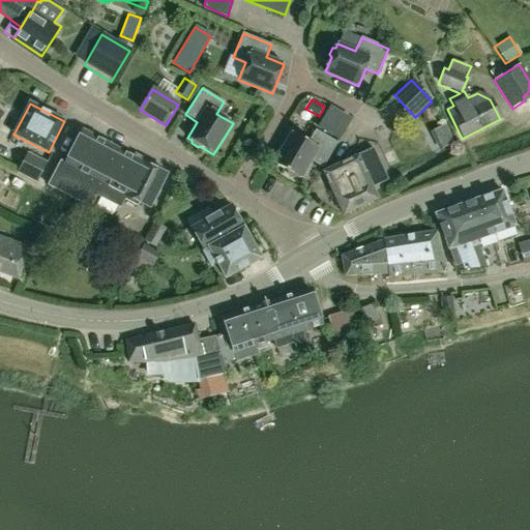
[(432,120),(430,110),(421,112),(424,122),(432,120)]
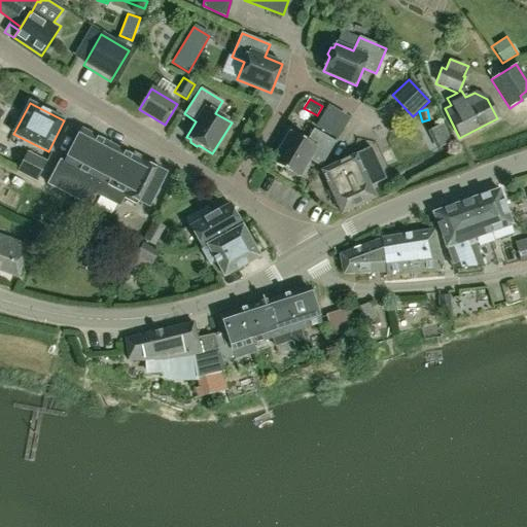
[(47,184),(91,206),(97,194),(120,206),(125,198),(136,204),(138,201),(149,206),(166,174),(82,130),(65,163),(60,160),(47,184)]
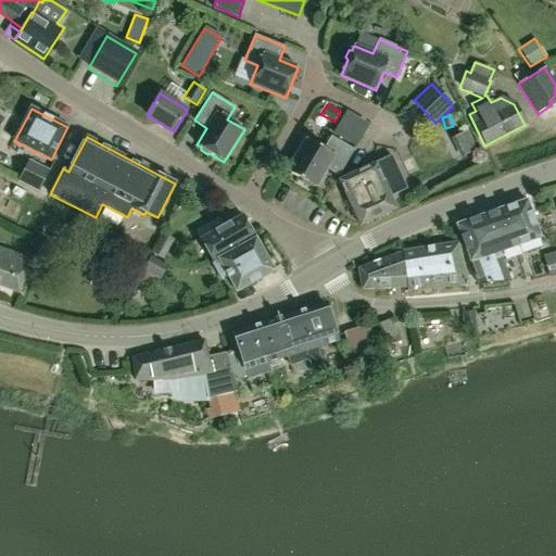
[(287,172),(302,180),(302,182),(308,187),(311,185),(315,188),(326,169),(339,176),(354,150),(331,137),(324,149),(306,139),(287,172)]
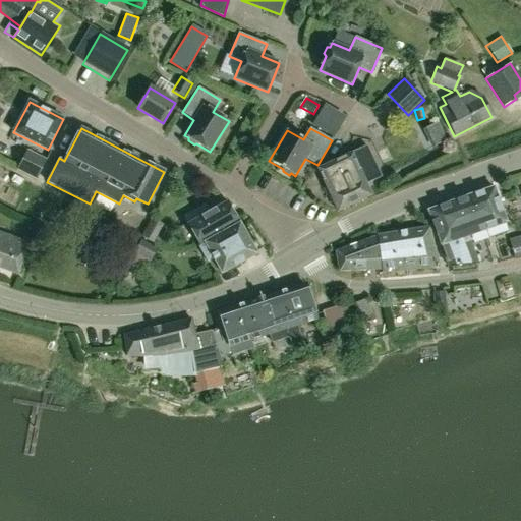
[(37,180),(47,160),(26,150),(16,170),(37,180)]
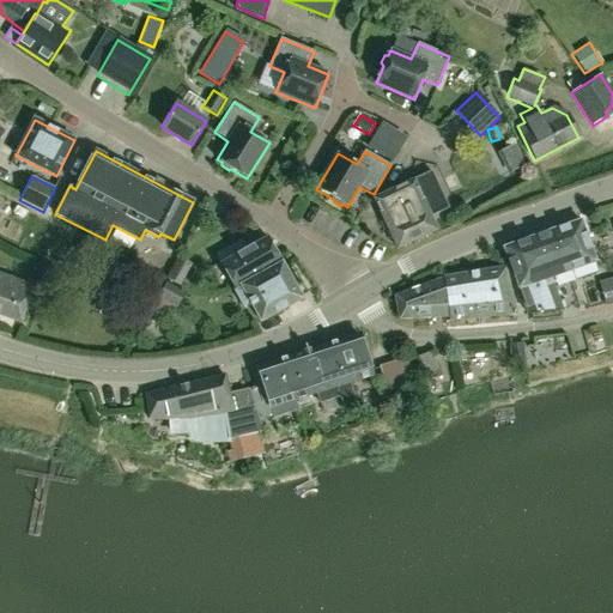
[(398,249),(437,230),(431,217),(448,210),(436,184),(419,192),(414,181),(374,199),(398,249)]
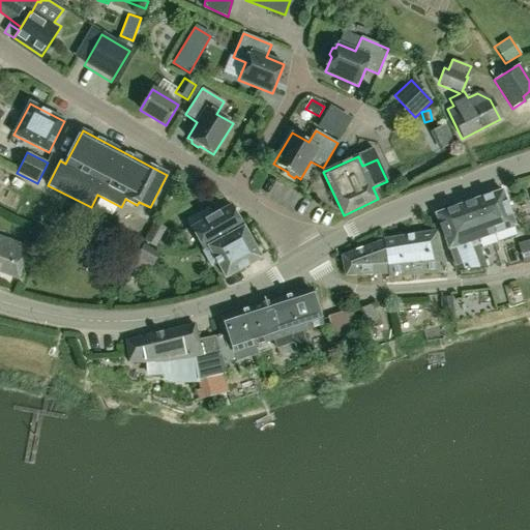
[(448,247),(486,236),(513,227),(501,192),(436,214),(448,247)]
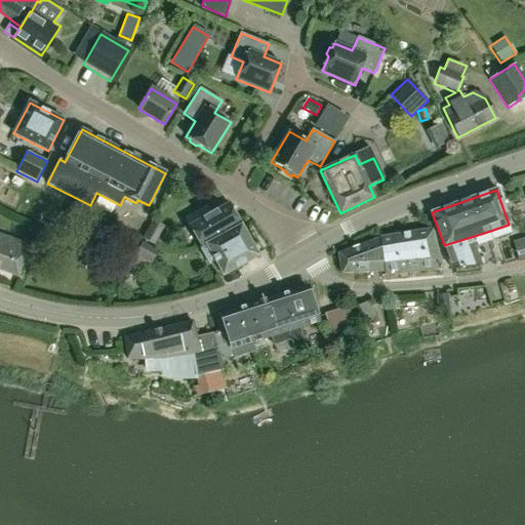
[(206,245),(240,227),(227,205),(211,213),(206,206),(185,217),(191,228),(189,229),(200,248),(205,245),(206,245)]
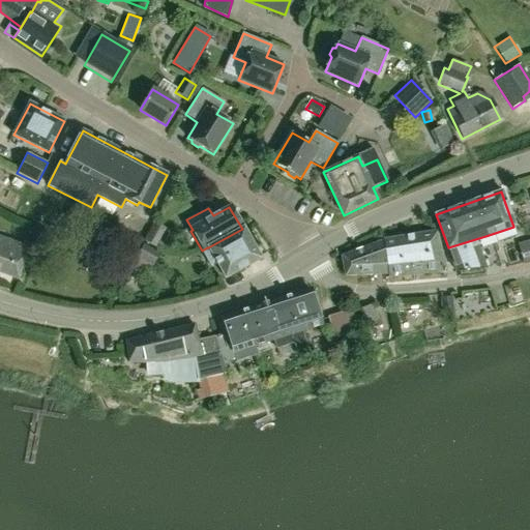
[(156,247),(167,228),(153,222),(143,240),(156,247)]
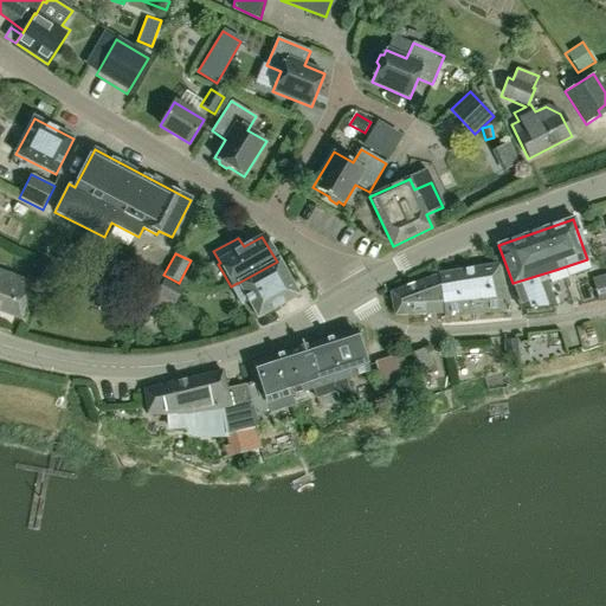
[(298,296),(277,262),(238,283),(258,317),(298,296)]
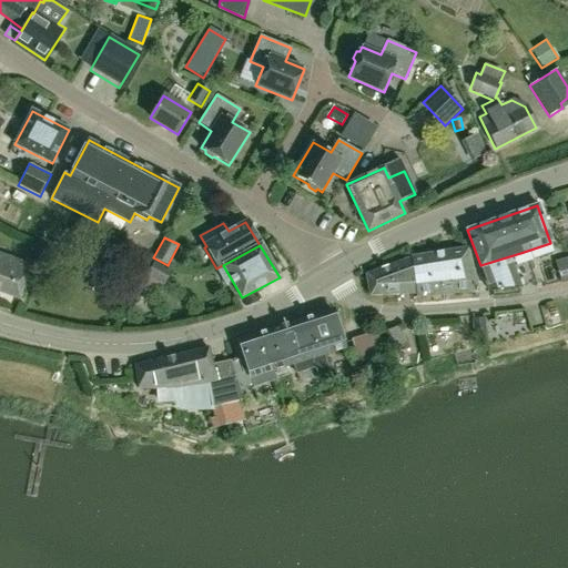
[(412,260),(367,275),(371,296),(414,295),(414,298),(475,292),(467,249),(412,256),(412,260)]
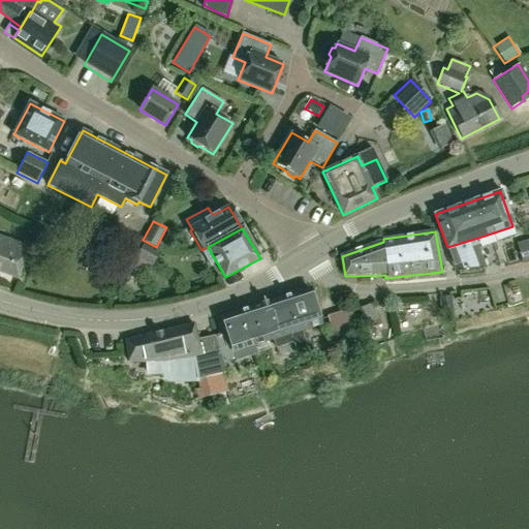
[(27,247),(0,236),(0,272),(17,279),(27,247)]
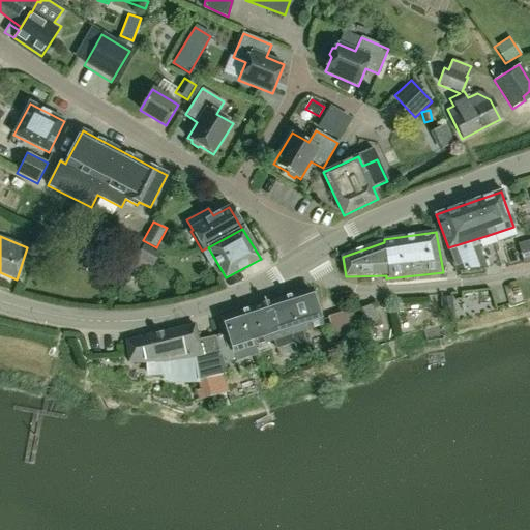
[(38,236),(33,253),(52,259),(58,243),(38,236)]
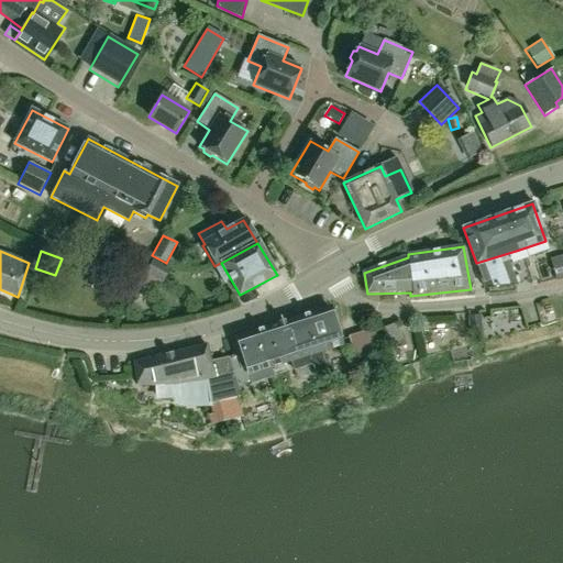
[(516,251),(476,263),(485,288),(496,287),(527,283),(516,251)]
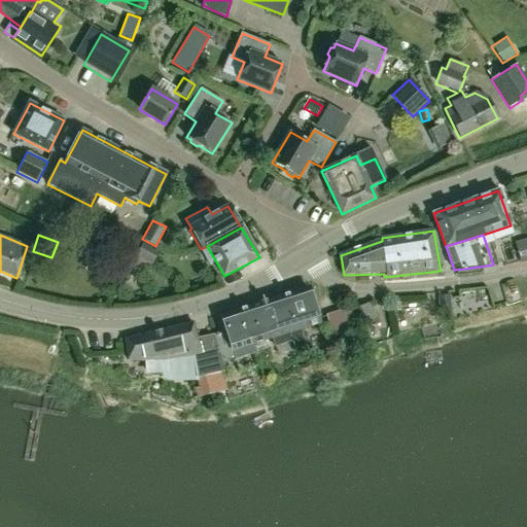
[(526,240),(516,244),(521,262),(522,265),(526,262),(526,240)]
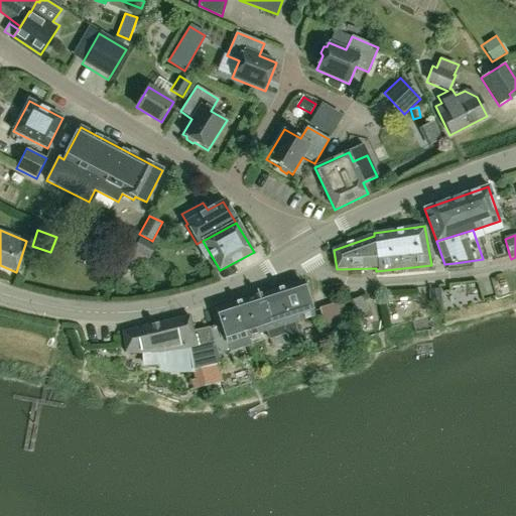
[(140,239),(133,252),(149,260),(155,247),(140,239)]
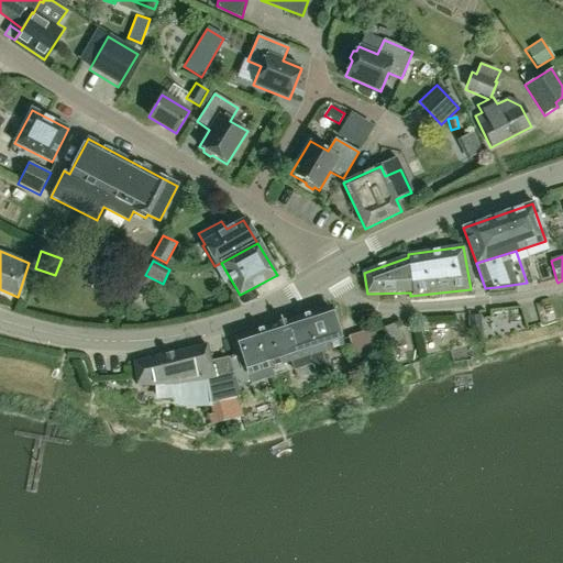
[(236,356),(228,359),(236,386),(251,382),(251,383),(272,376),(268,367),(289,361),(293,370),(311,363),(315,374),(328,370),(322,353),(340,348),(327,307),(323,309),(235,339),(238,344),(233,346),(236,356)]
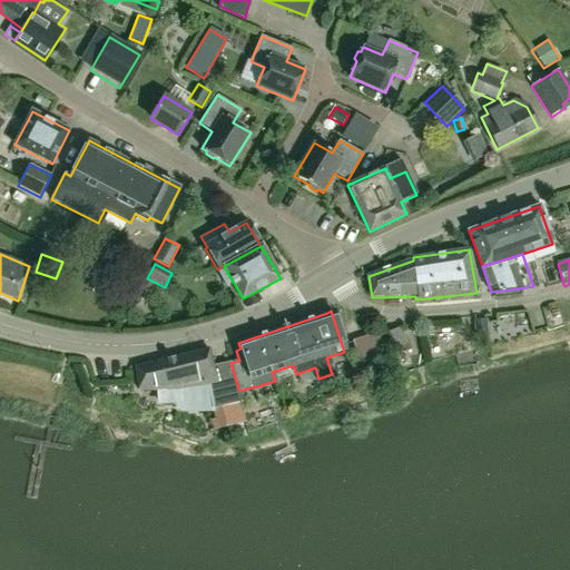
[(408,345),(400,326),(383,334),(391,353),(408,345)]
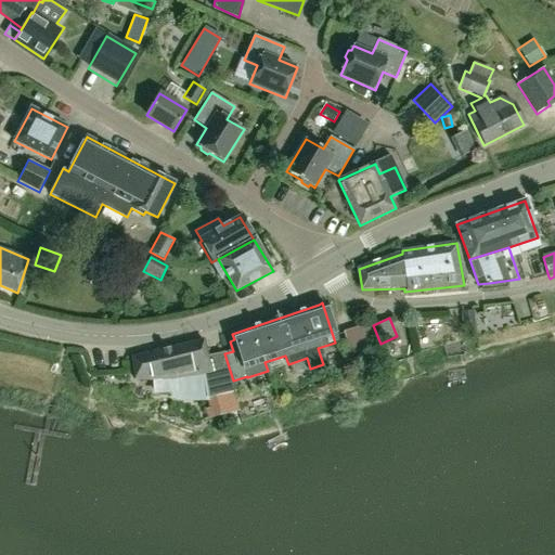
[(374,347),(368,323),(341,331),(345,340),(338,343),(344,362),(351,360),(350,353),(374,347)]
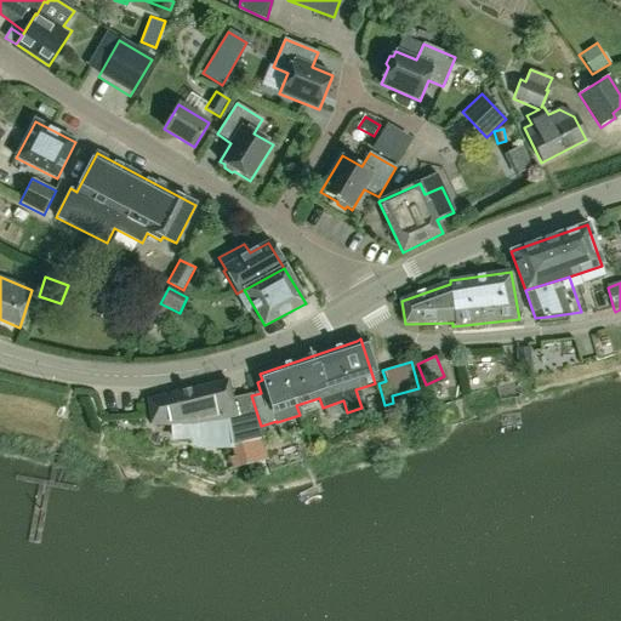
[(227,382),(147,402),(151,427),(189,426),(191,426),(191,444),(198,444),(198,448),(226,446),(234,445),(256,440),(265,438),(261,426),(251,396),(231,400),(227,382)]
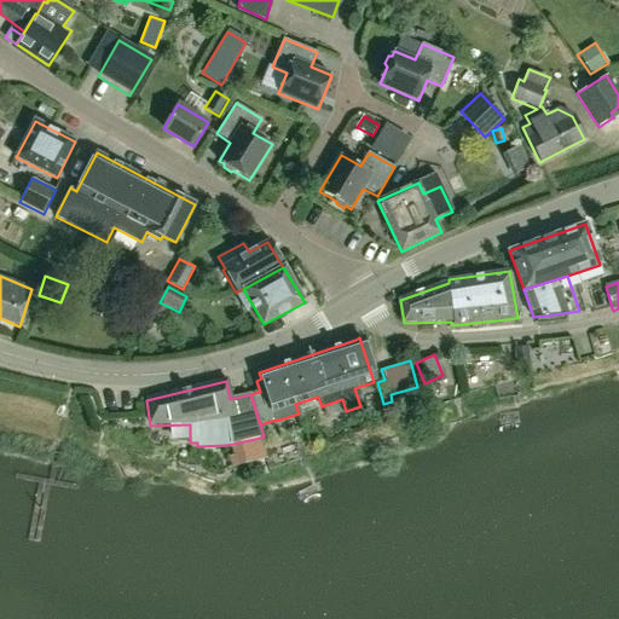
[(255,439),(233,444),(238,466),(259,461),(255,439)]
